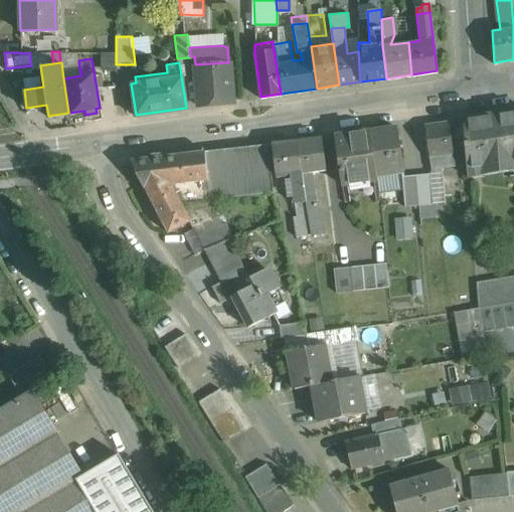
[(228,62),(195,64),(198,104),(231,102),(228,62)]
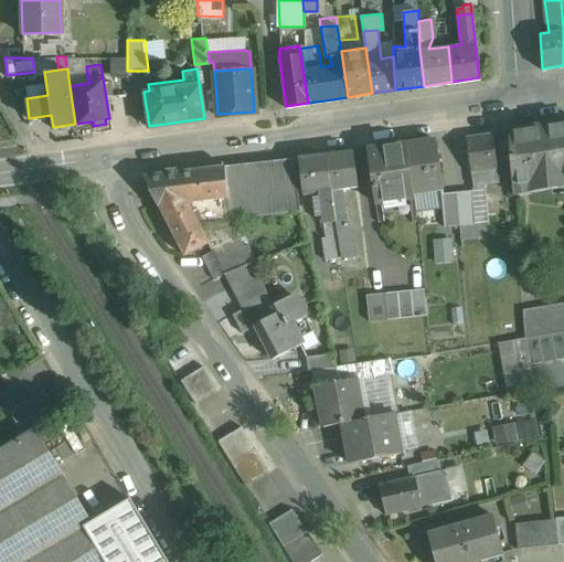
[(563,120),(507,130),(512,193),(563,184),(563,120)]
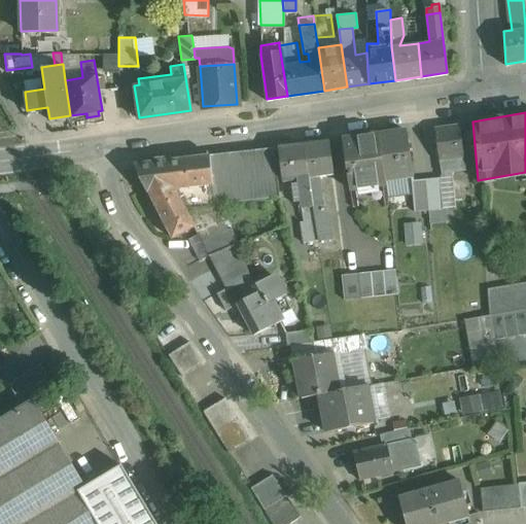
[(460,125),(434,128),(441,173),(459,170),(457,156),(464,155),(460,125)]
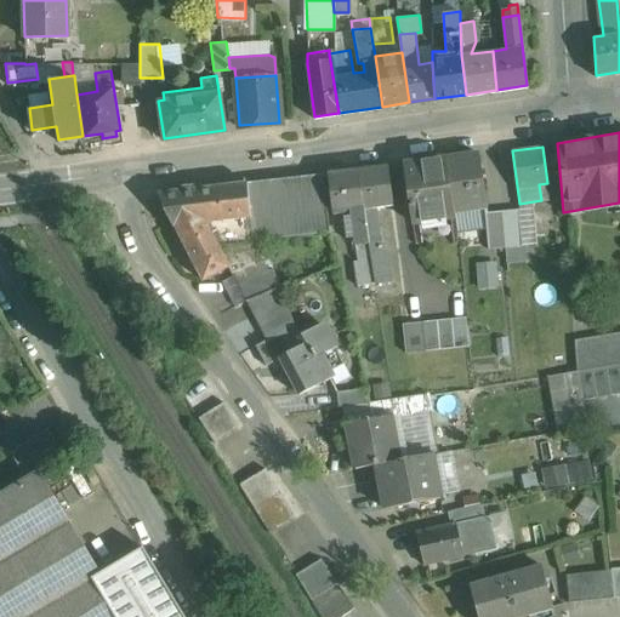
[(478,152),(445,156),(453,210),(487,205),(478,152)]
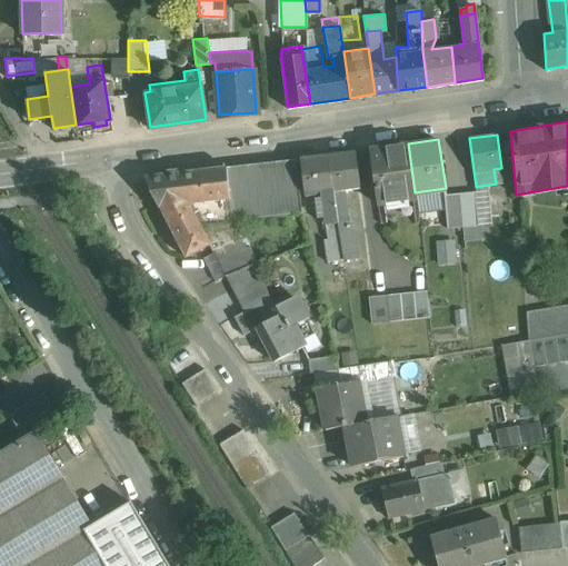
[(408,144),(369,149),(377,202),(416,197),(415,192),(408,144)]
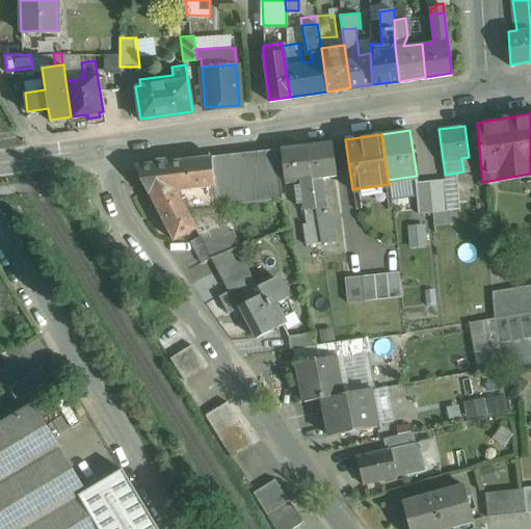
[(332,140),(307,143),(311,178),(315,211),(316,217),(327,215),(321,177),(336,175),(332,140)]
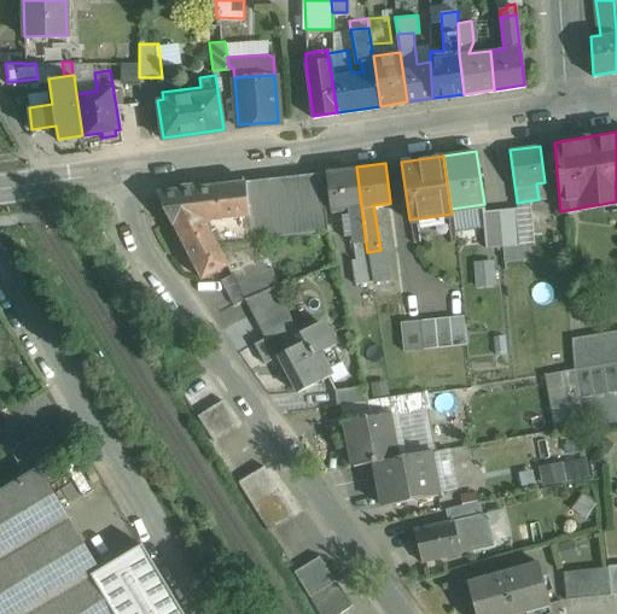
[(356,167),(326,170),(331,210),(349,209),(354,241),(361,240),(361,246),(366,245),(361,206),(356,167)]
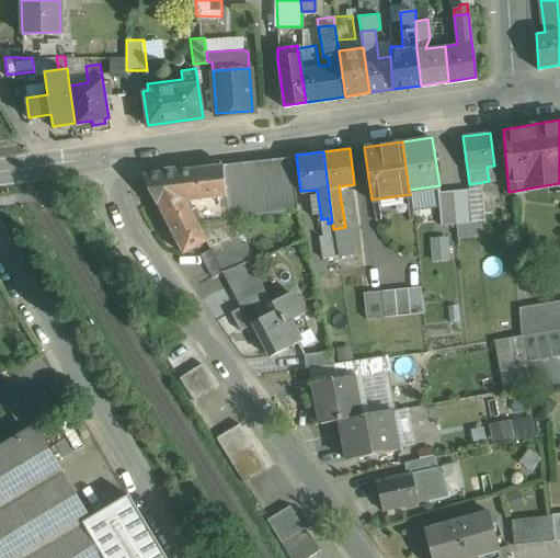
[(292,156),(223,164),(225,193),(229,194),(237,214),(297,207),(292,156)]
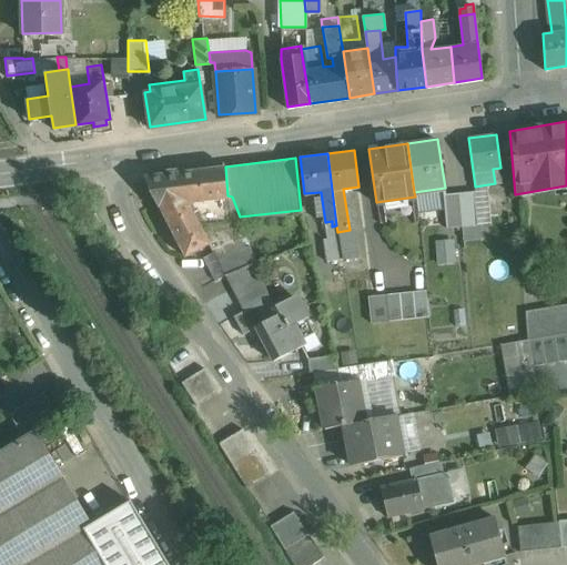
[(225,167),(188,171),(198,210),(228,195),(225,167)]
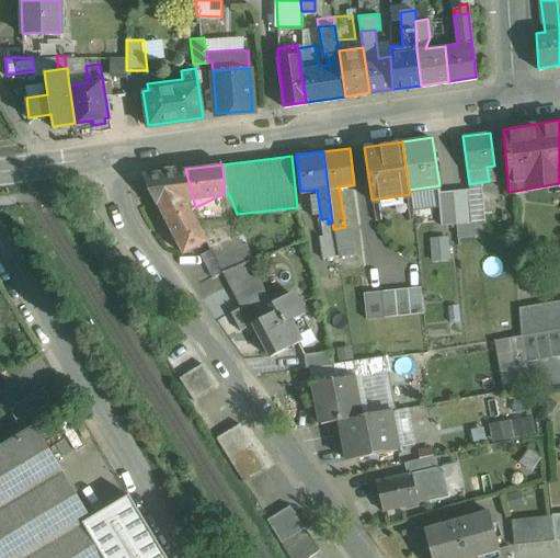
[(155,205),(158,203),(167,220),(195,207),(185,169),(141,173),(155,205)]
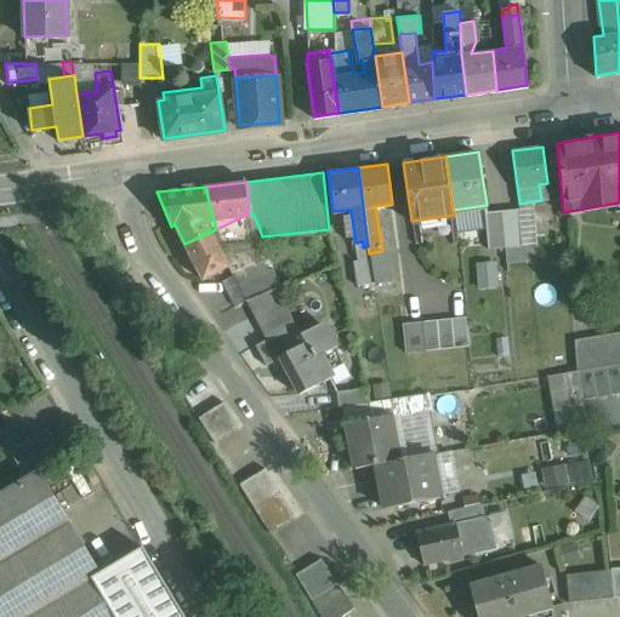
[(518,207),(500,209),(504,246),(522,244),(518,207)]
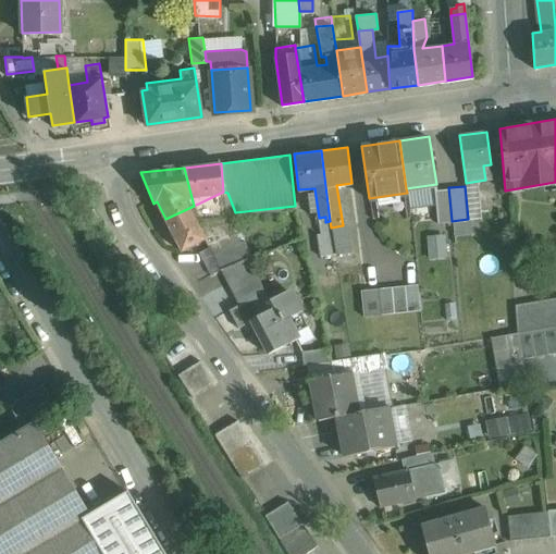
[(448,187),(434,188),(437,222),(452,221),(448,187)]
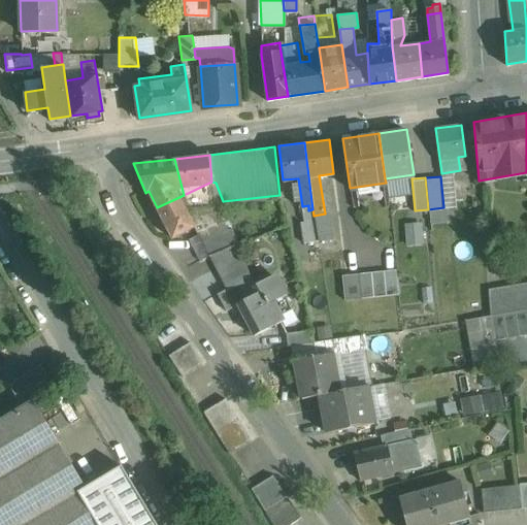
[(184,195),(157,207),(170,236),(194,225),(197,231),(197,232),(228,218),(223,201),(216,183),(211,182),(184,195)]
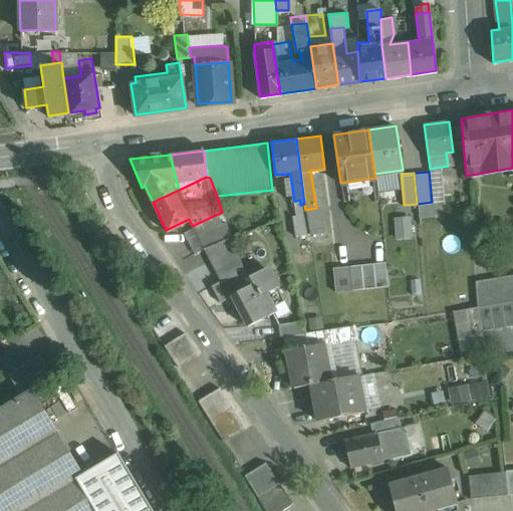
[(304,204),(300,205),(300,200),(294,201),(296,215),(292,215),(295,235),(309,233),(305,210),(304,204)]
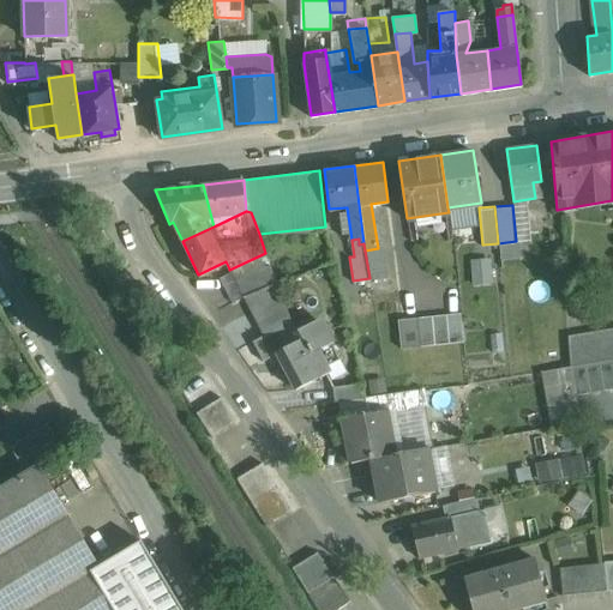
[(378,248),(365,251),(370,278),(384,276),(380,248),(378,248)]
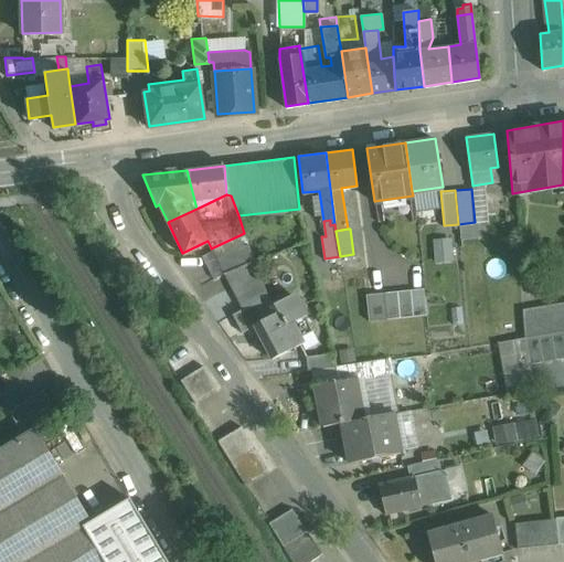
[(244,233),(211,248),(223,272),(254,260),(244,233)]
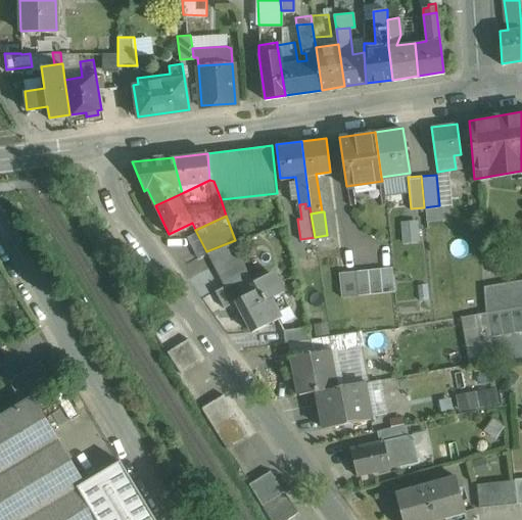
[(235,240),(206,251),(223,284),(247,272),(235,240)]
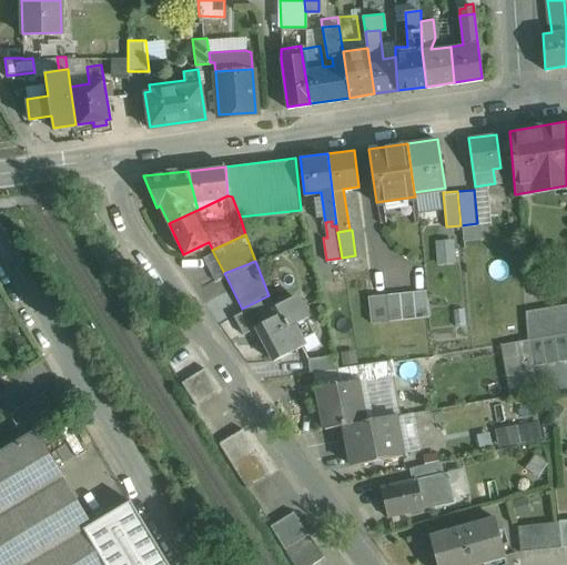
[(425,289),(412,290),(415,316),(428,315),(425,289)]
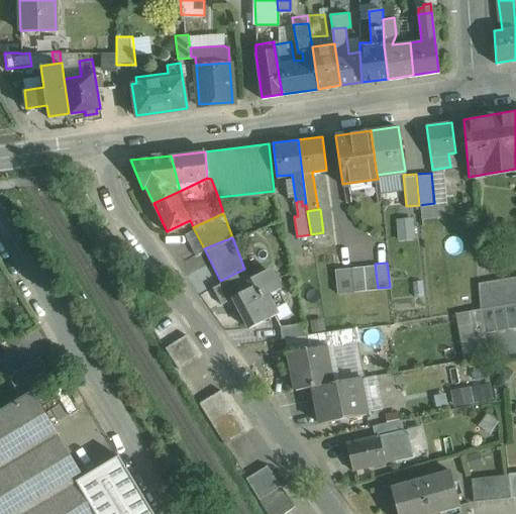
[(375,264),(363,265),(366,289),(378,288),(375,264)]
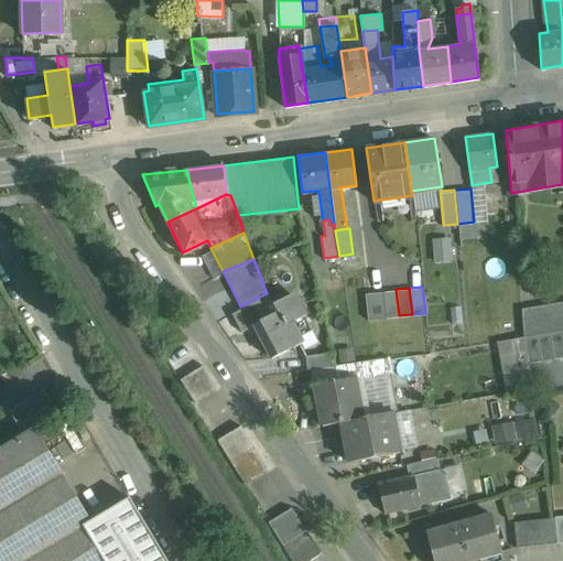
[(396,289),(382,291),(386,317),(399,315),(396,289)]
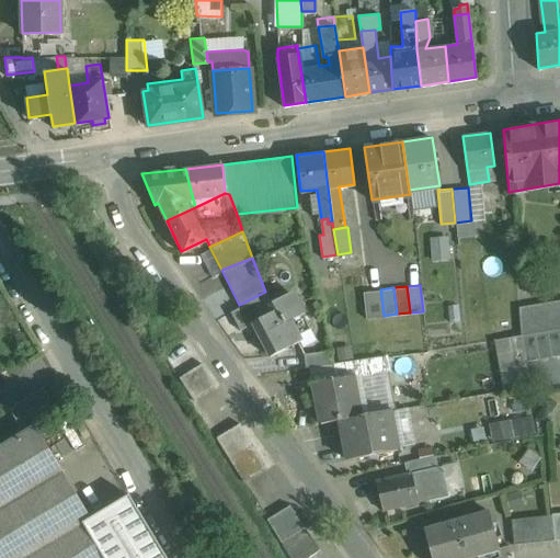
[(380,289),(363,291),(365,317),(384,316),(380,289)]
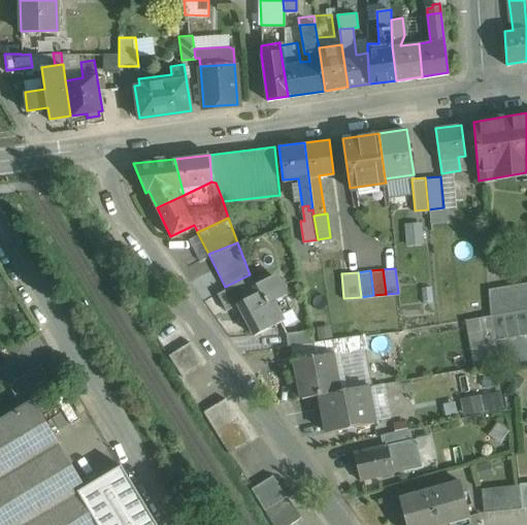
[(290,306),(272,274),(254,284),(250,274),(225,287),(216,292),(225,309),(237,302),(254,332),(281,319),(277,314),(290,306)]
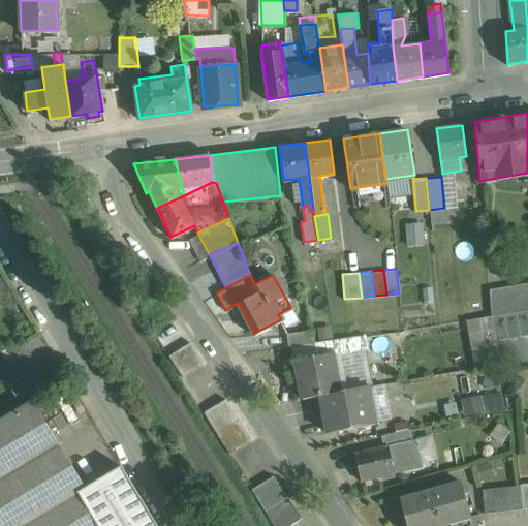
[(527,280),(488,287),(491,314),(527,308),(527,280)]
